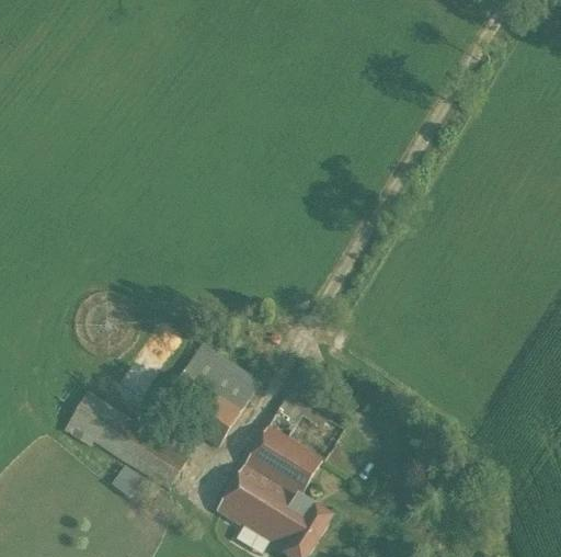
[(218,444),(262,382),(203,341),(160,404),(218,444)]
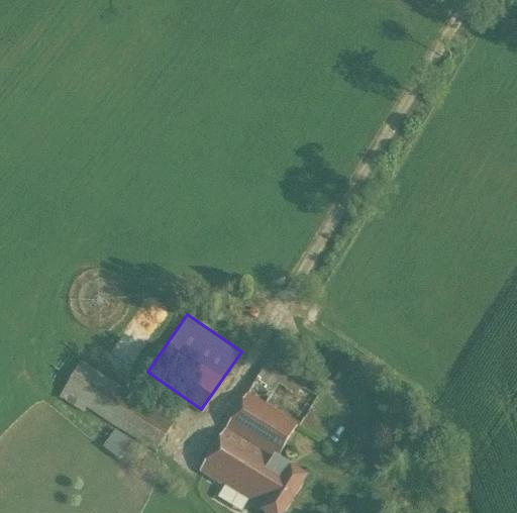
[(83,410),(93,393),(70,378),(59,395),(83,410)]
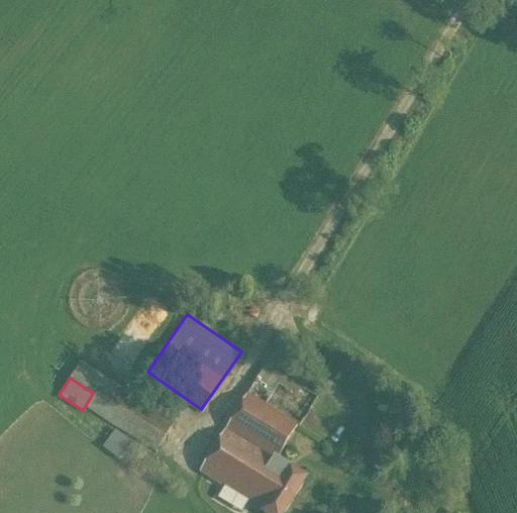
[(300,421),(250,391),(200,471),(268,512),(283,512),(308,474),(279,455),(300,421)]
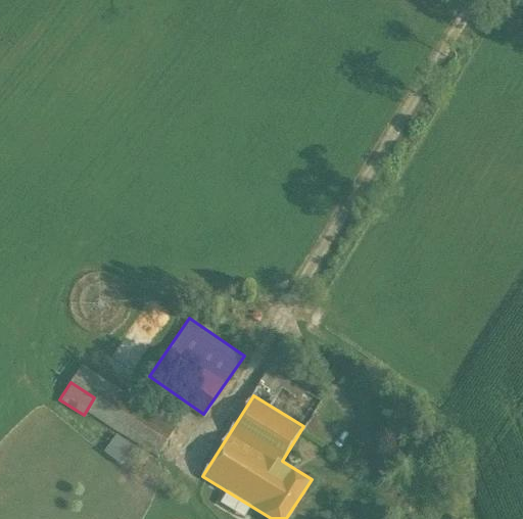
[(141,443),(157,455),(169,437),(152,426),(141,443)]
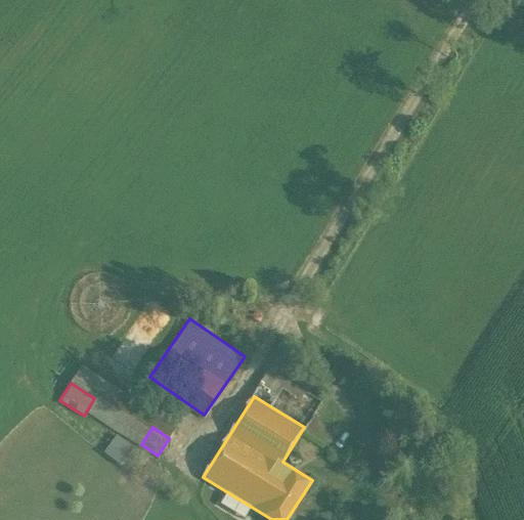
[(105,449),(124,462),(135,444),(117,432),(105,449)]
